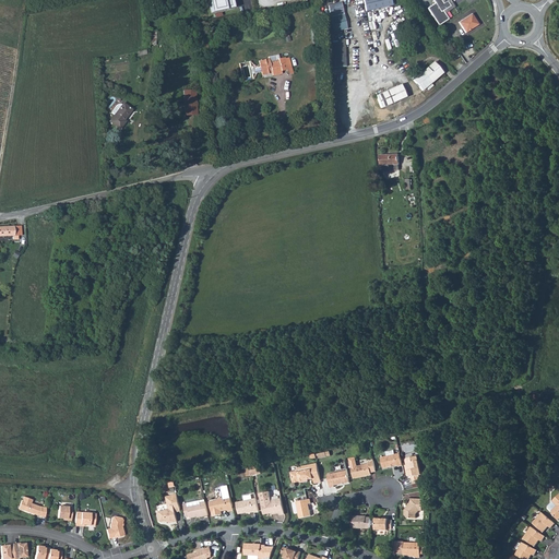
[(209,0),(212,12),(234,8),(232,0),(209,0)]
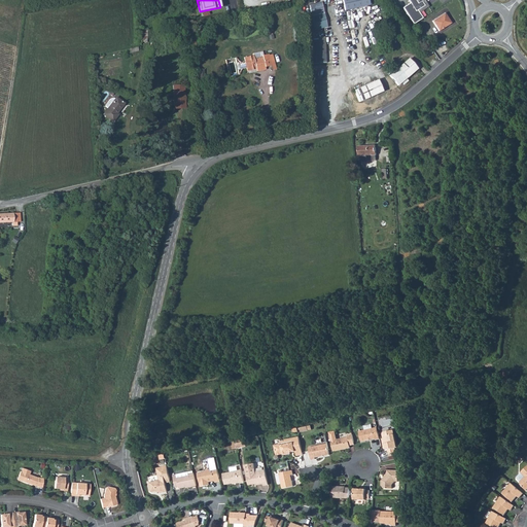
[(370,0),(343,0),(346,10),(372,4),(370,0)]
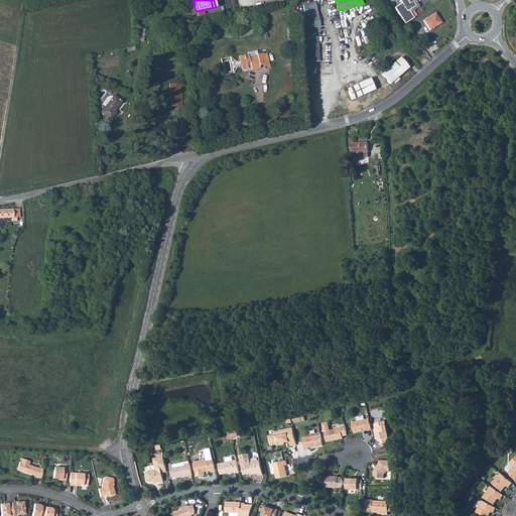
[(394,8),(405,24),(413,18),(409,10),(415,6),(412,1),(413,0),(399,0),(402,3),(394,8)]
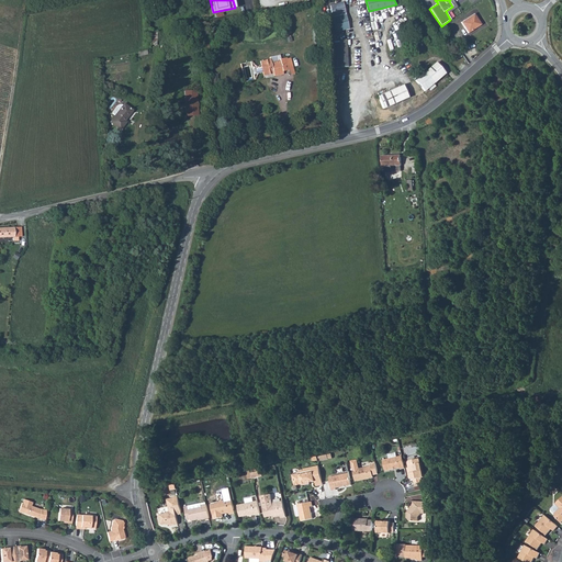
[(345,2),(330,6),(337,32),(350,29),(345,2)]
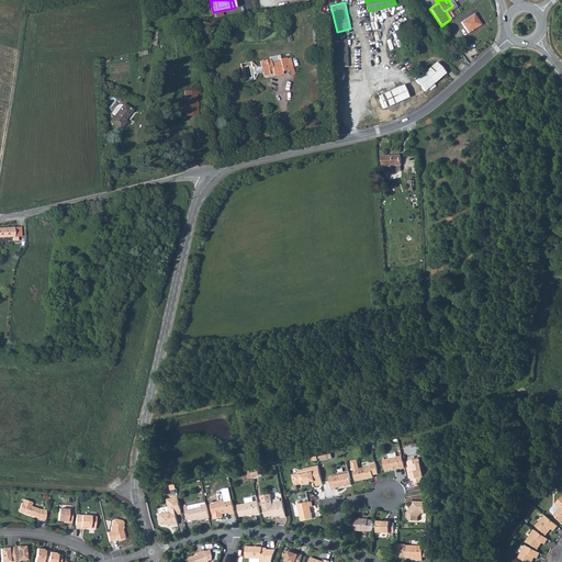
[(476,27),(475,25),(480,23),(474,14),(461,23),(469,33),(476,27)]
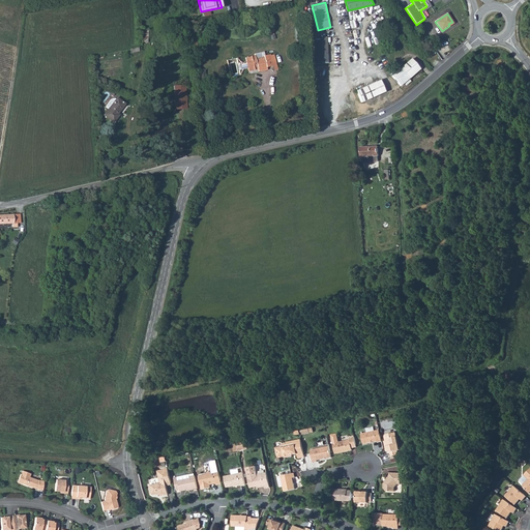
[(246,61),(238,63),(240,70),(247,69),(248,71),(255,70),(255,69),(257,68),(258,71),(267,69),(266,67),(272,66),(270,54),(264,56),(264,52),(255,54),(255,56),(245,58),(246,61)]
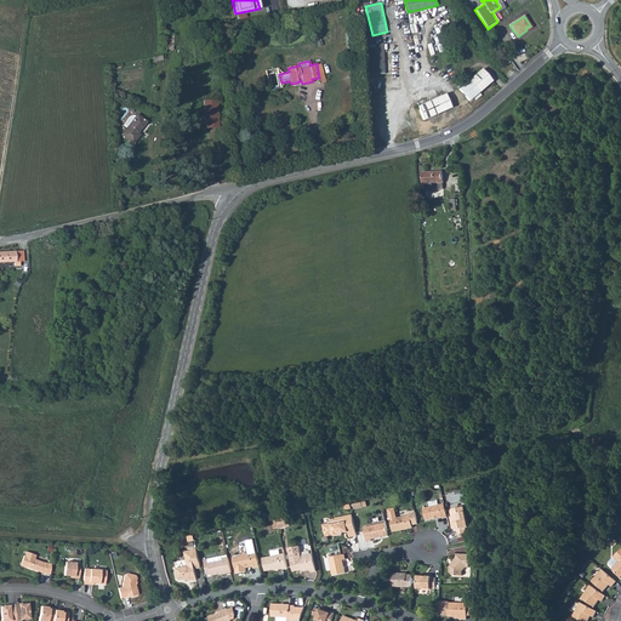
[(460,87),(460,90),(468,101),(472,98),(474,101),(479,97),(477,93),(491,81),(482,69),(460,87)]
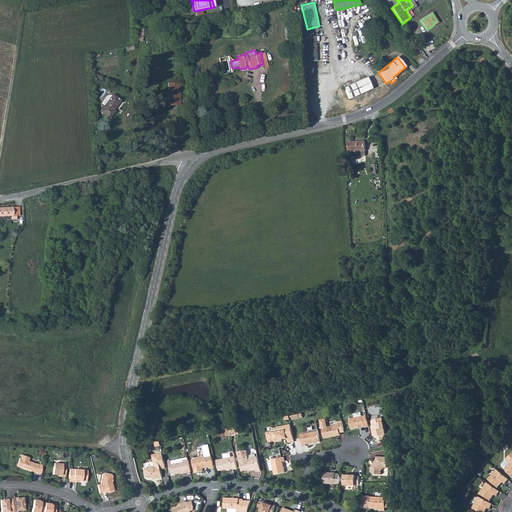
[(367,78),(345,87),(349,99),(372,89),(367,78)]
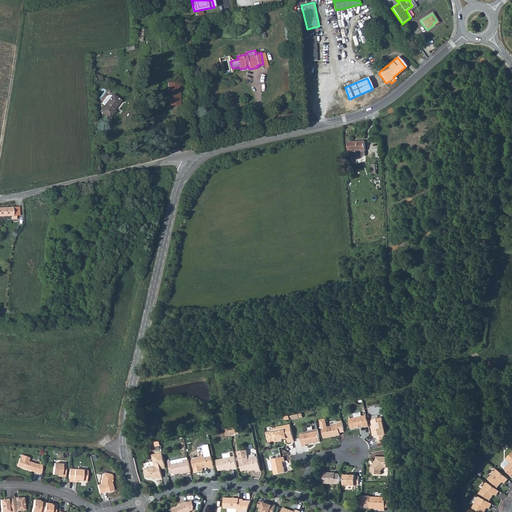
[(179,82),(169,83),(170,105),(181,105),(179,82)]
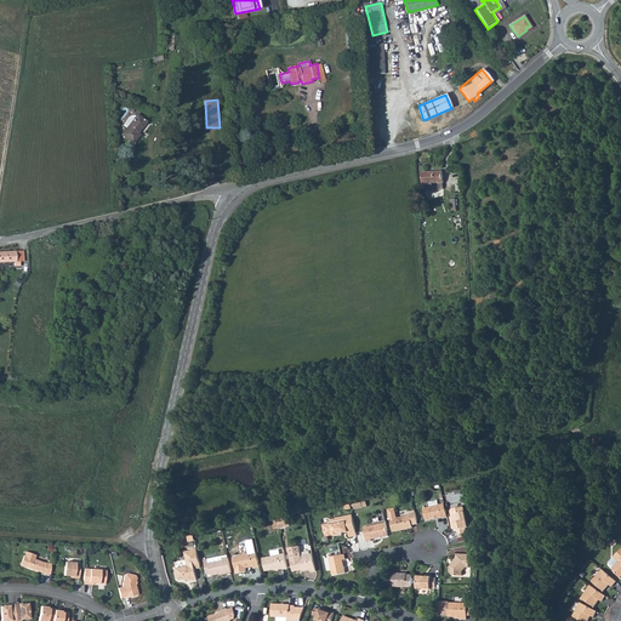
[(138,115),(124,134),(135,142),(141,134),(138,132),(147,121),(138,115)]
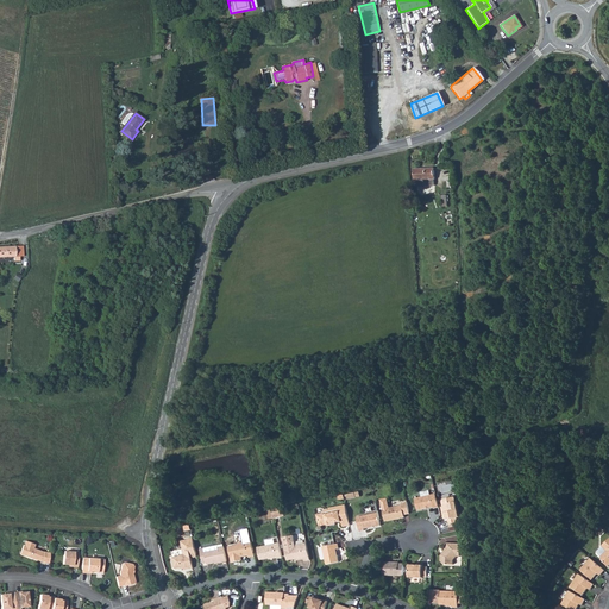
[(414,170),(415,181),(425,180),(425,187),(437,186),(434,168),(414,170)]
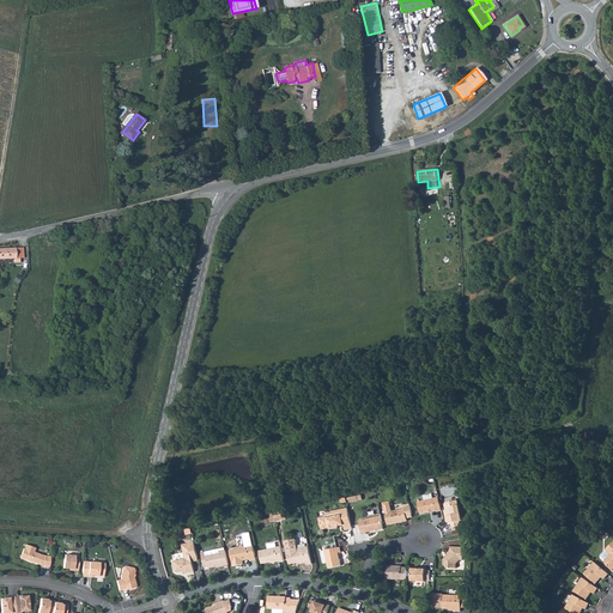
[(20,262),(20,259),(24,259),(23,247),(0,248),(0,259),(14,259),(14,262),(20,262)]
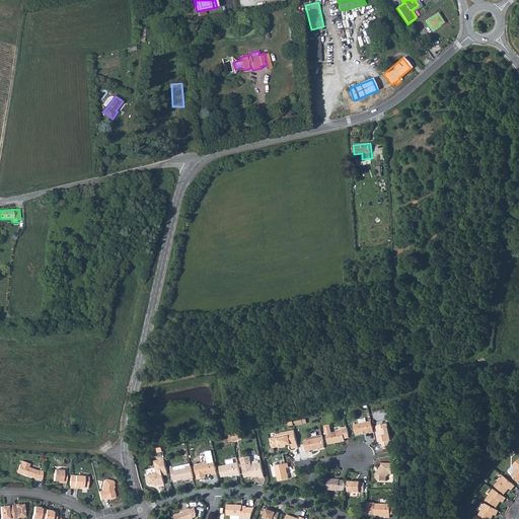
[(372,421),(366,422),(365,418),(358,420),(359,424),(353,425),(355,434),(369,431),(369,433),(374,431),(372,421)]
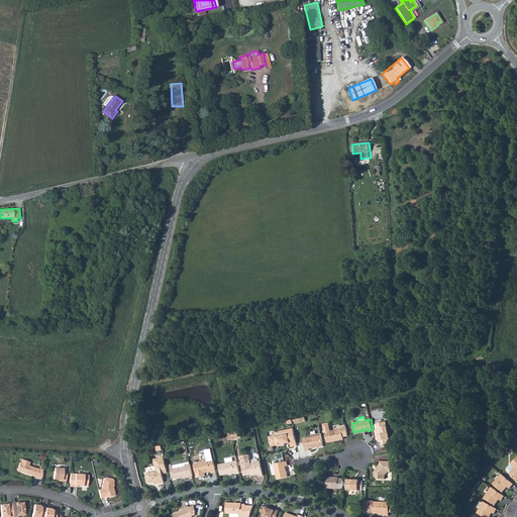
[(346,425),(341,426),(342,428),(331,431),(329,422),(323,424),(328,442),(344,439),(343,436),(348,435),(346,425)]
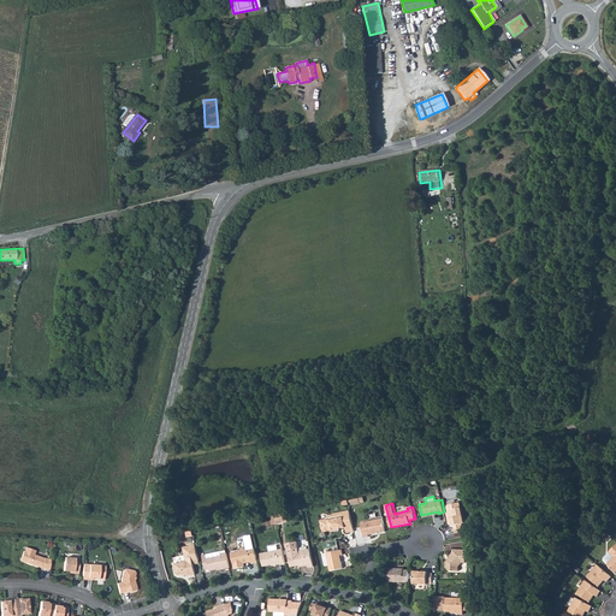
[(446,504),(449,514),(451,514),(451,516),(448,517),(449,525),(451,525),(452,534),(463,532),(462,525),(466,523),(462,507),(456,508),(454,503),(446,504)]
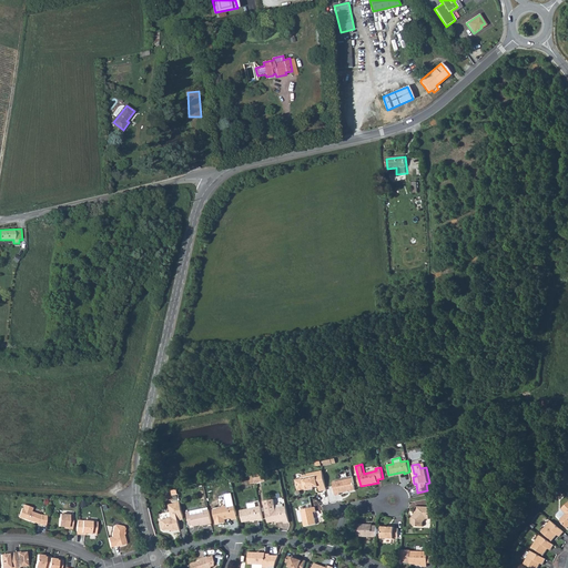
[(295,479),(297,489),(304,488),(305,490),(313,488),(313,486),(318,485),(320,490),(327,489),(323,470),(306,474),(307,475),(302,476),(302,477),(295,479)]
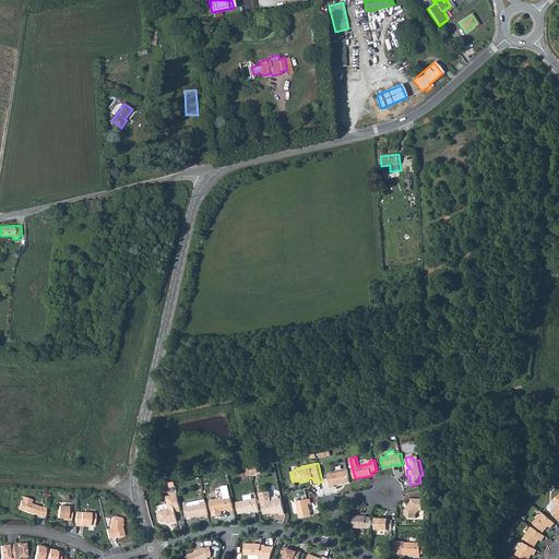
[(258,465),(250,466),(252,474),(260,473),(258,465)]
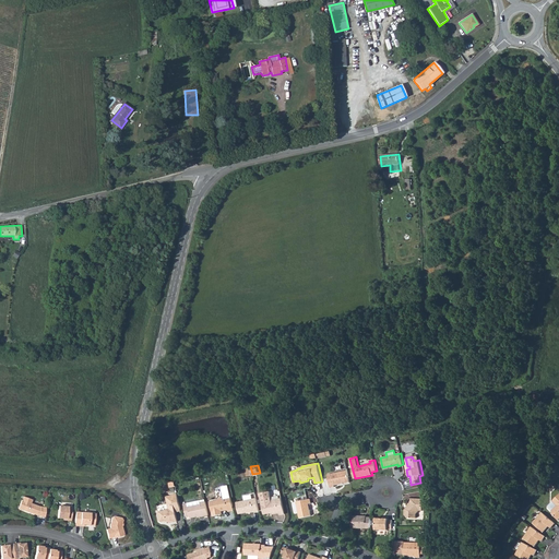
[(348,471),(328,474),(330,487),(335,486),(334,484),(351,482),(348,471)]
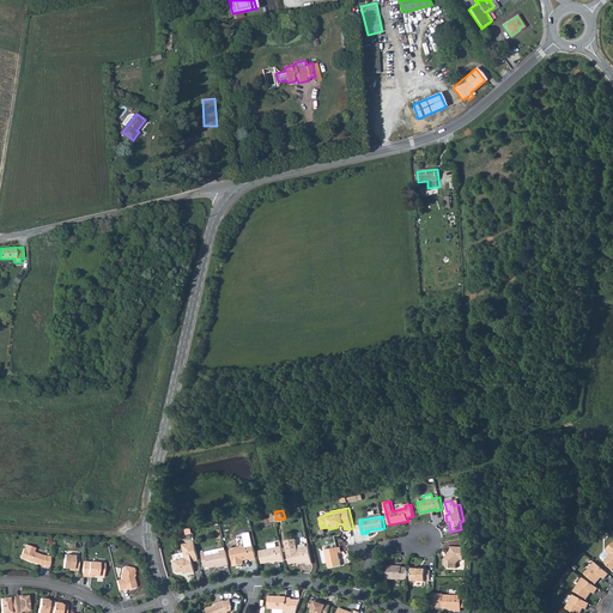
[(243,546),(238,547),(236,550),(229,552),(232,568),(241,565),(240,560),(248,559),(248,562),(255,560),(249,532),(241,534),(243,546)]
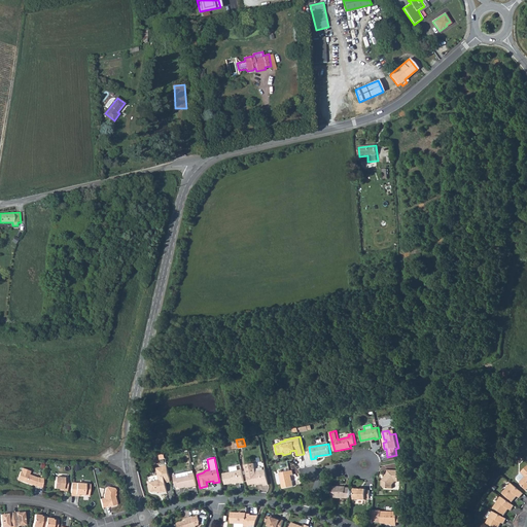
[(255,462),(245,464),(249,484),(264,481),(265,485),(270,484),(267,469),(256,471),(255,462)]
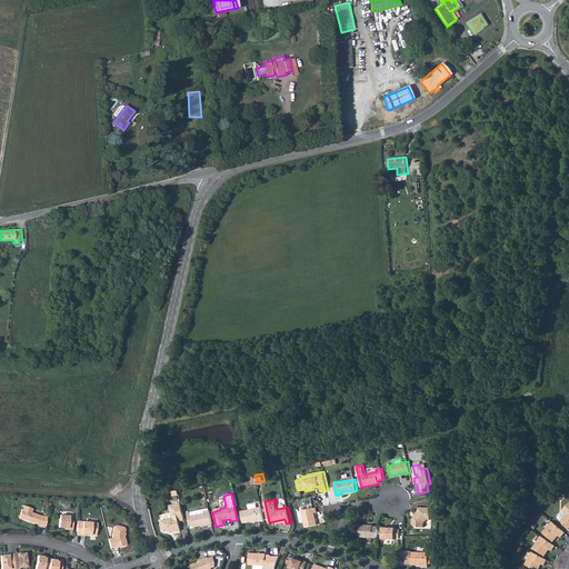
[(160,521),(161,529),(165,530),(170,529),(170,530),(180,528),(178,520),(185,519),(181,501),(175,502),(175,503),(169,505),(172,517),(167,518),(167,519),(160,521)]
